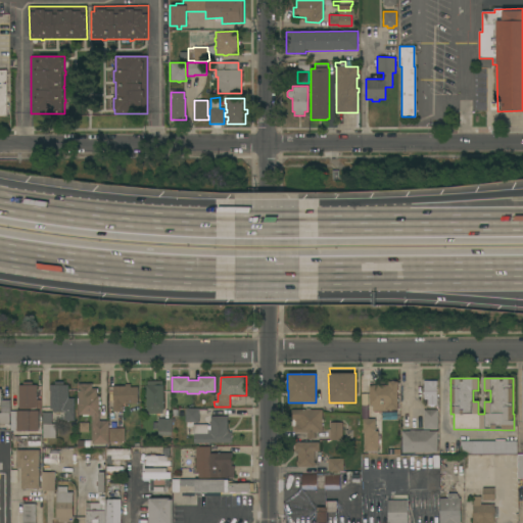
[(146,385),(147,385),(147,381),(161,381),(161,385),(162,385),(163,411),(161,411),(161,414),(148,414),(148,411),(146,411),(146,385)]
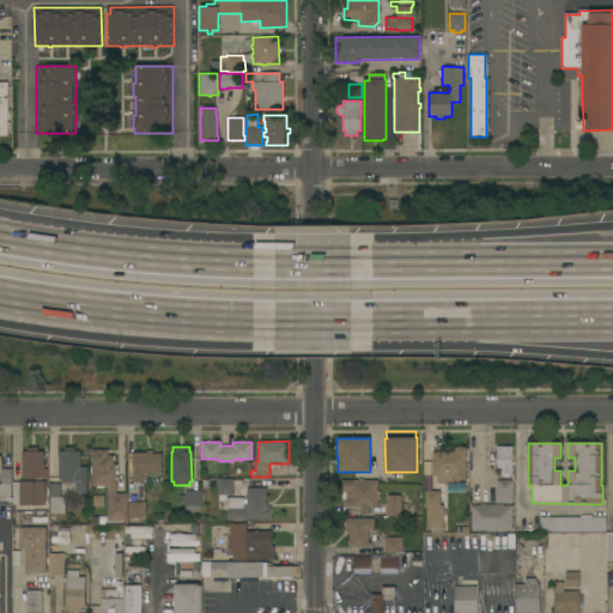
[(497,462),(496,462),(496,460),(497,460),(497,447),(502,447),(513,447),(513,451),(511,451),(511,466),(513,466),(513,475),(501,475),(501,468),(497,468),(497,462)]
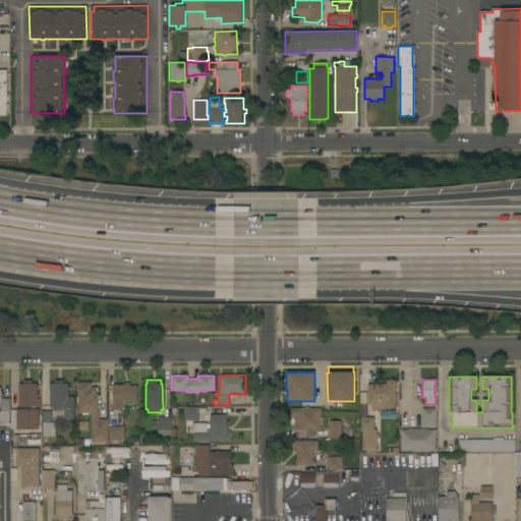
[(23,384),(23,381),(33,381),(33,384),(37,384),(37,398),(41,398),(41,409),(39,409),(39,429),(10,429),(10,409),(18,409),(18,384),(23,384)]
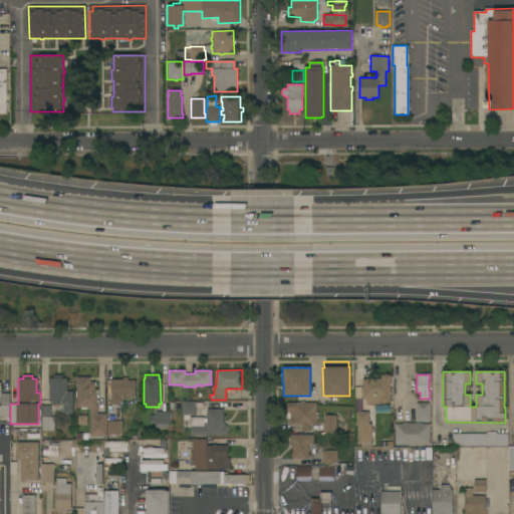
[(49,378),(53,378),(53,375),(62,375),(62,378),(67,378),(67,392),(72,392),(72,414),(63,414),(63,406),(51,406),(51,403),(49,403),(49,378)]
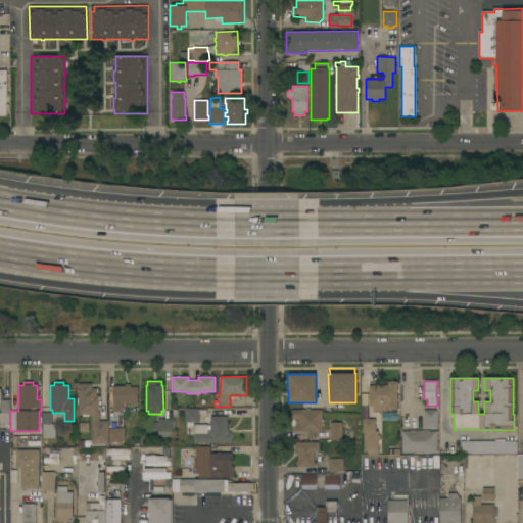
[(369,385),(375,385),(375,384),(379,383),(379,386),(388,385),(388,382),(397,382),(397,410),(385,410),(386,411),(373,411),(373,406),(369,406),(369,385)]
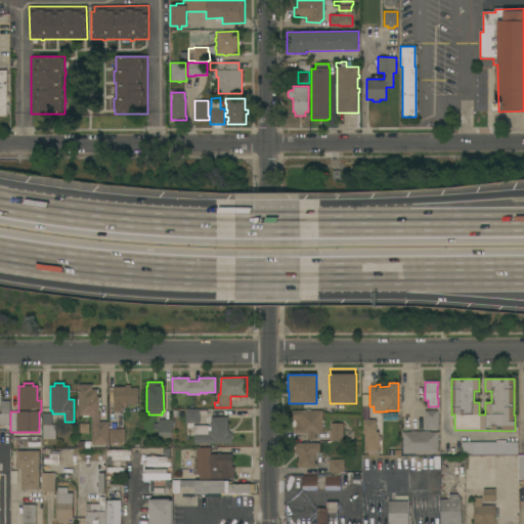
[(78,385),(92,385),(92,389),(97,389),(97,397),(99,397),(99,422),(108,422),(108,445),(92,445),(92,416),(78,416),(78,385)]
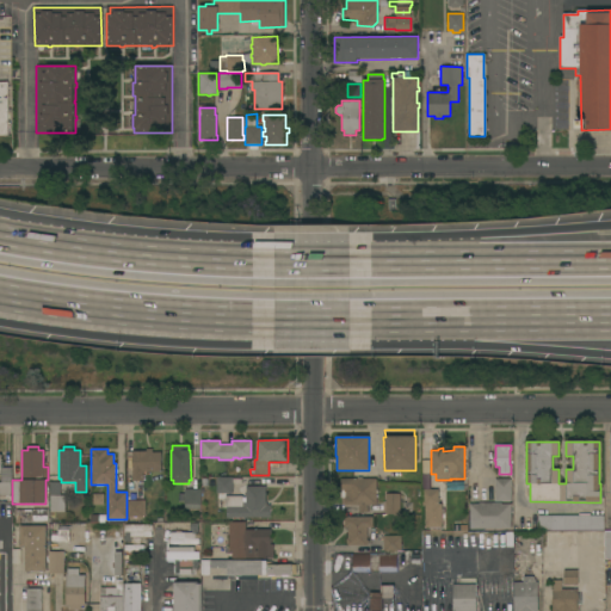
[(131,451),(146,451),(146,449),(152,449),(152,452),(160,452),(161,471),(143,471),(143,481),(133,481),(131,451)]
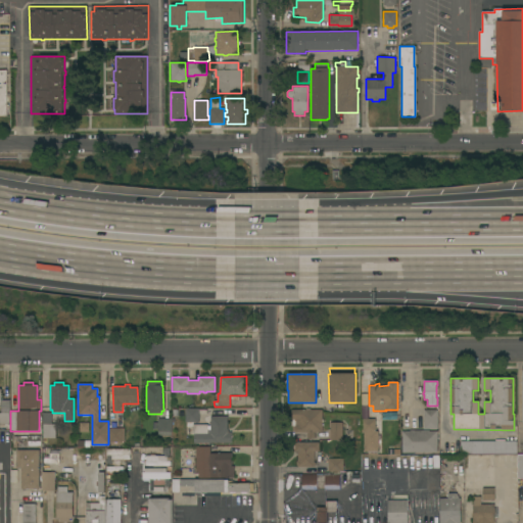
[(0,388),(1,388),(1,399),(9,399),(9,413),(9,424),(0,424),(0,413),(1,413),(1,407),(0,407),(0,388)]
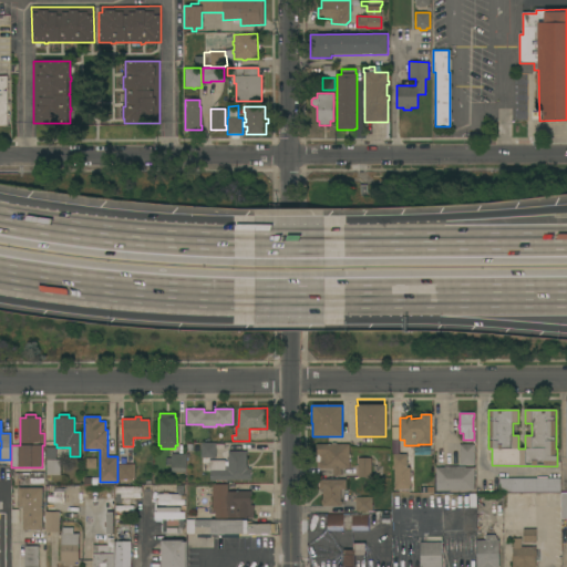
[(216,459),(200,459),(200,443),(215,443),(216,459)]
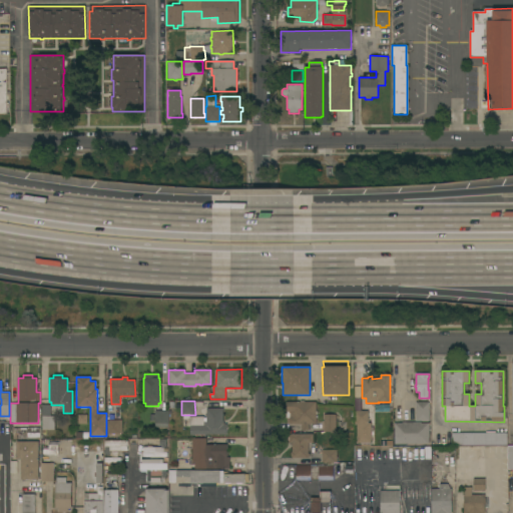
[(316,424),(309,424),(309,431),(302,431),(302,425),(291,425),(289,422),(289,419),(290,418),(290,402),(316,402),(316,424)]
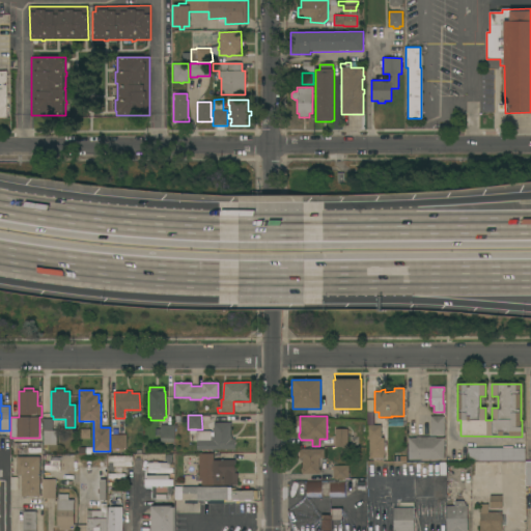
[(430,416),(444,416),(444,436),(429,436),(430,416)]
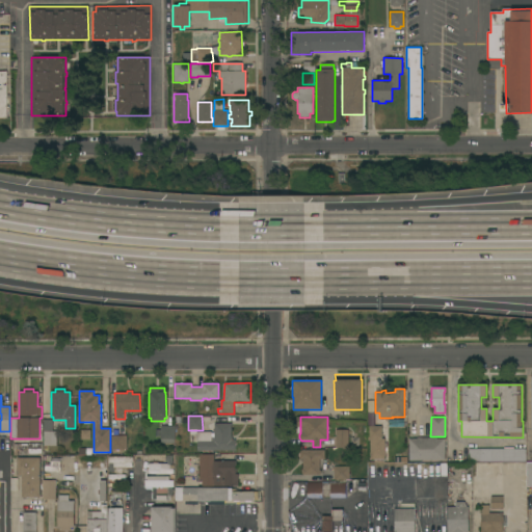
[(196,451),(196,431),(211,431),(211,432),(213,432),(213,430),(214,430),(214,424),(231,424),(232,440),(235,440),(235,451),(196,451)]
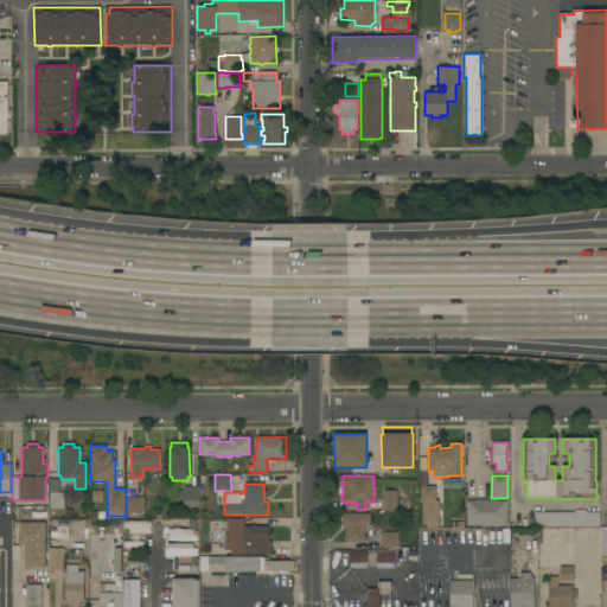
[(199,486),(199,502),(198,502),(198,506),(184,506),(184,502),(183,502),(183,498),(177,498),(177,491),(183,491),(183,486),(199,486)]
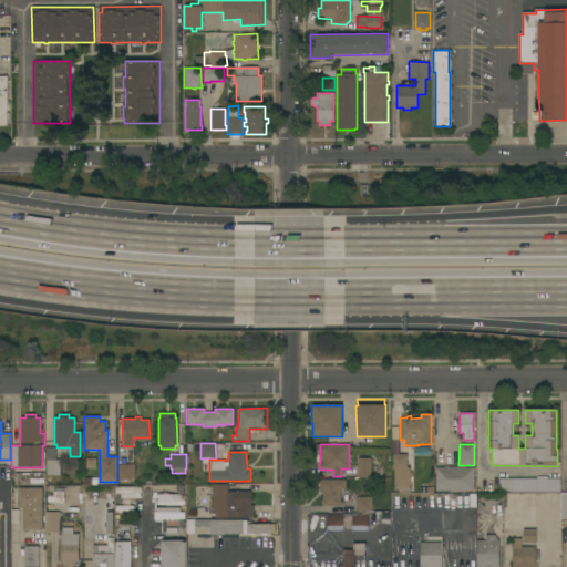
[(391,454),(406,454),(406,467),(410,467),(410,490),(394,490),(394,470),(391,470),(391,454)]
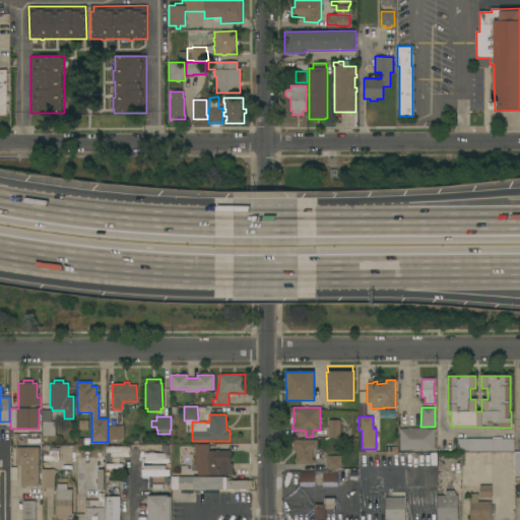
[(327,420),(349,420),(349,429),(340,429),(340,438),(328,438),(327,420)]
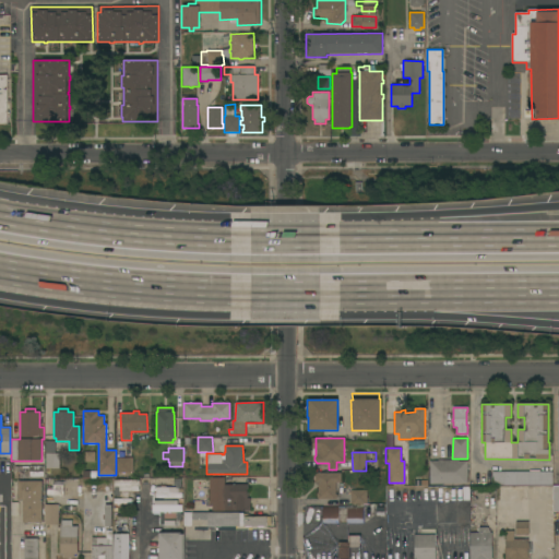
[(46,453),(59,453),(59,468),(46,470),(46,467),(46,453)]
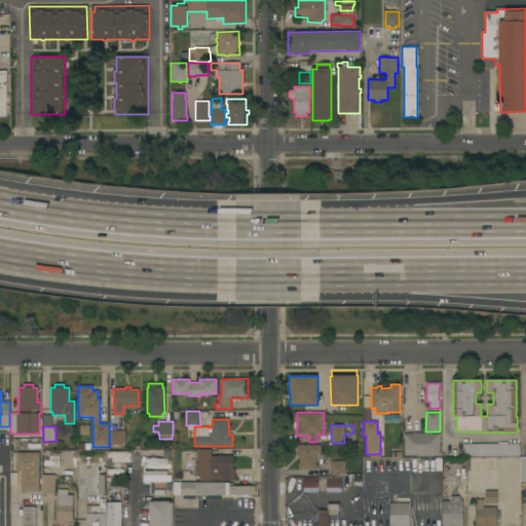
[(125,445),(121,445),(121,450),(111,450),(111,445),(109,445),(109,431),(111,431),(111,429),(120,429),(120,430),(124,430),(125,445)]
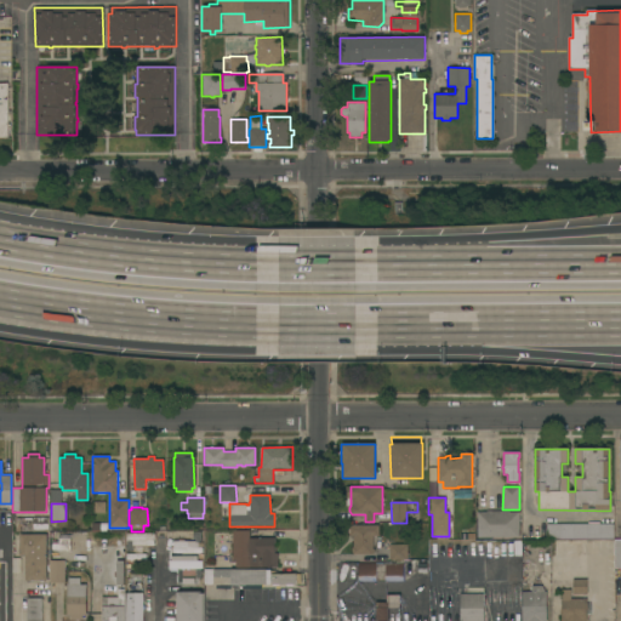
[(478,537),(477,514),(477,513),(486,513),(486,511),(510,511),(510,512),(519,512),(519,537),(478,537)]
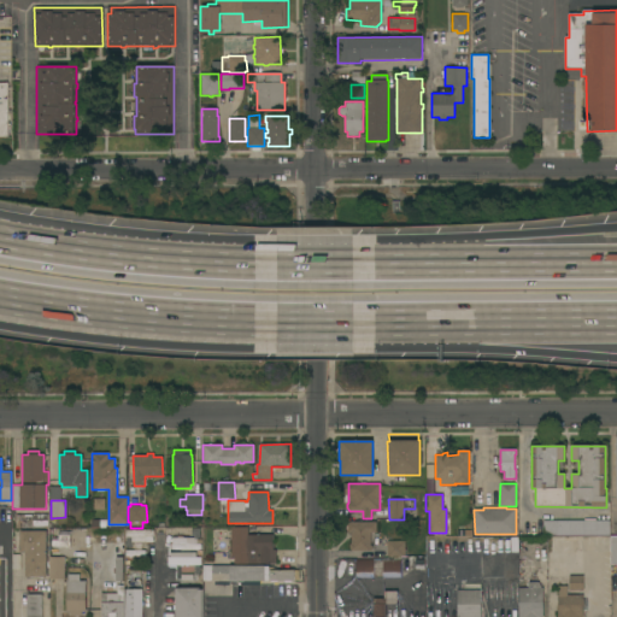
[(16,515),(33,515),(33,513),(48,513),(48,528),(16,528),(16,515)]
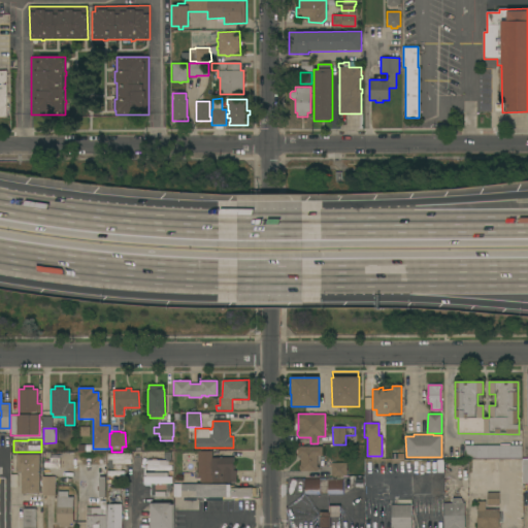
[(521,446),(521,459),(465,459),(465,446),(521,446)]
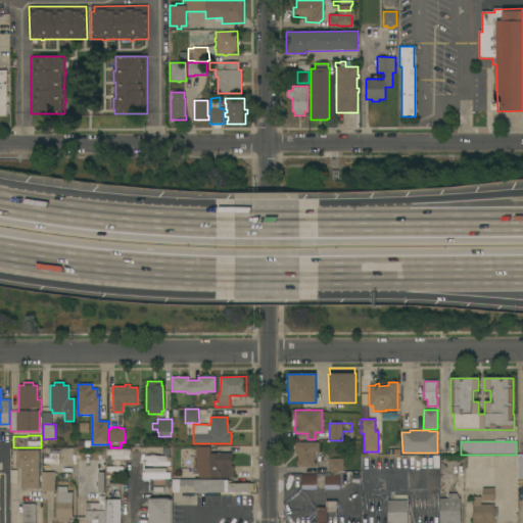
[(319,442),(319,452),(314,452),(314,455),(312,455),(312,467),(297,467),(296,465),(296,462),(297,461),(297,454),(296,454),(296,453),(295,452),(294,452),(294,442),(319,442)]
